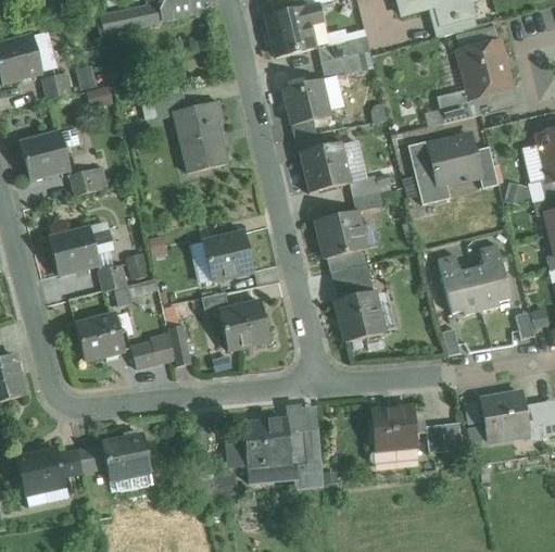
[(158,0),(159,3),(163,20),(217,8),(215,0),(158,0)]
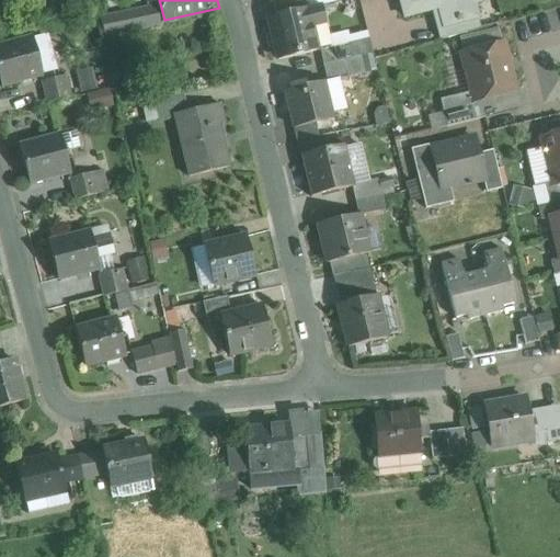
[(276,13),(269,14),(278,56),(318,47),(318,46),(320,45),(331,43),(330,36),(329,36),(329,33),(326,20),(322,2),(332,0),(307,0),(309,6),(308,6),(276,13)]
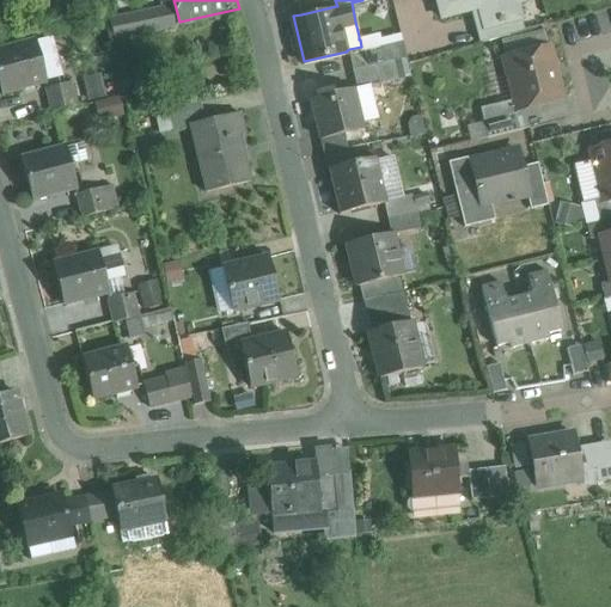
[(298,0),(301,14),(336,6),(337,6),(335,0),(298,0)]
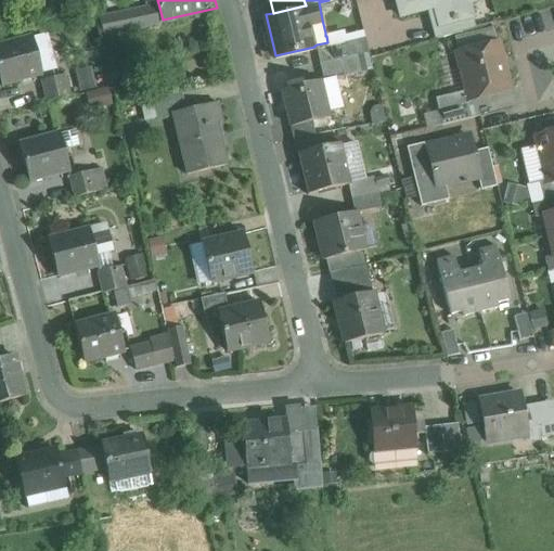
[(398,0),(401,13),(435,3),(440,21),(460,15),(460,17),(474,14),(469,0),(398,0)]
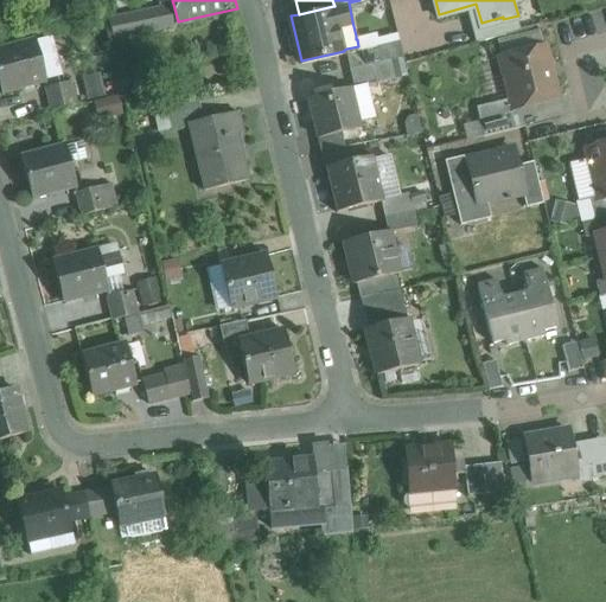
[(173,4),(109,17),(114,34),(178,21),(173,4)]
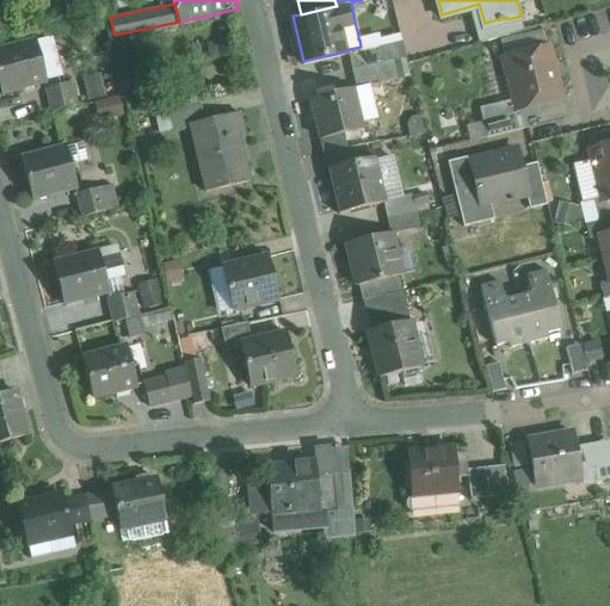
[(506,19),(510,32),(524,28),(522,16),(506,19)]
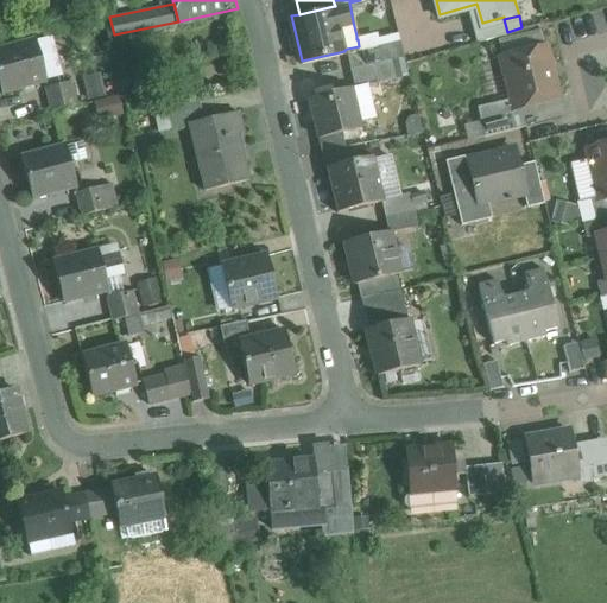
[(482,23),(476,25),(480,39),(507,32),(504,19),(504,17),(482,23)]
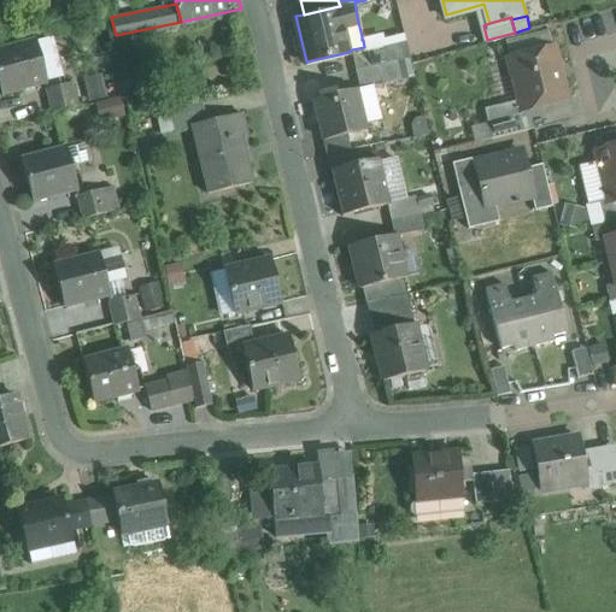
[(505,37),(510,56),(555,45),(550,27),(505,37)]
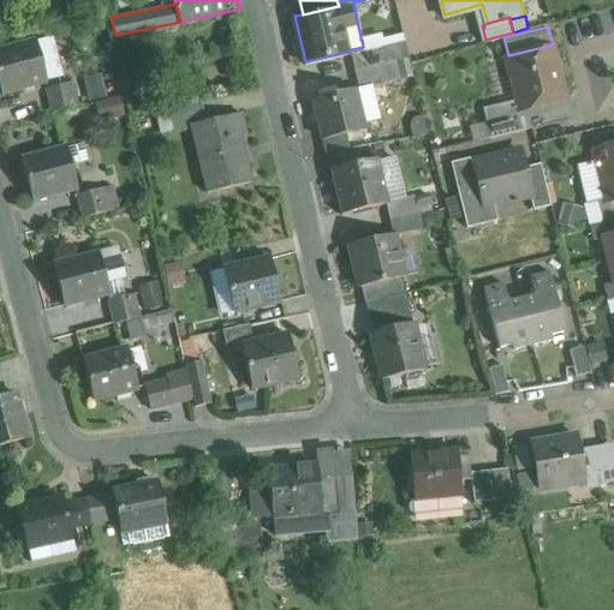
[(363,47),(385,42),(382,31),(361,36),(361,40),(362,40),(363,47)]
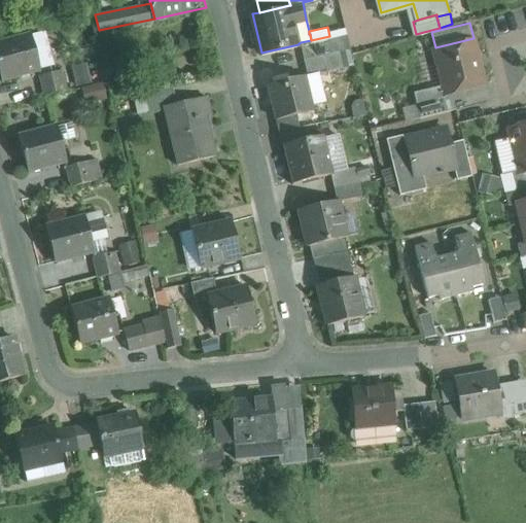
[(347,32),(329,36),(332,51),(351,47),(347,32)]
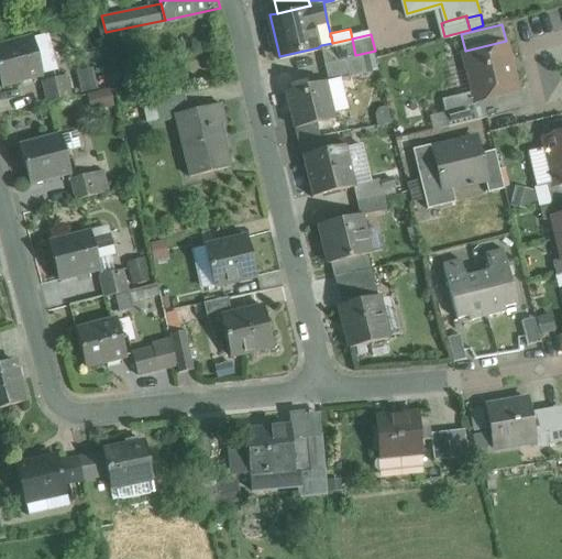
[(33,35),(0,43),(0,76),(1,83),(24,76),(23,76),(42,72),(43,72),(33,35)]
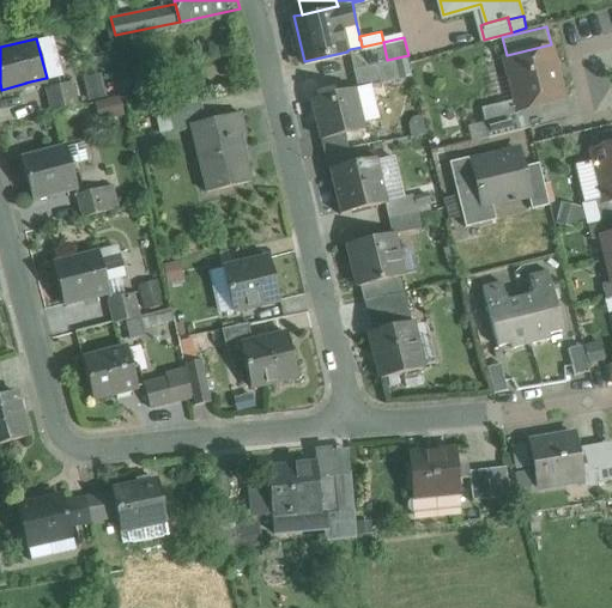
[(383,42),(362,47),(350,49),(353,66),(380,61),(387,60),(383,42)]
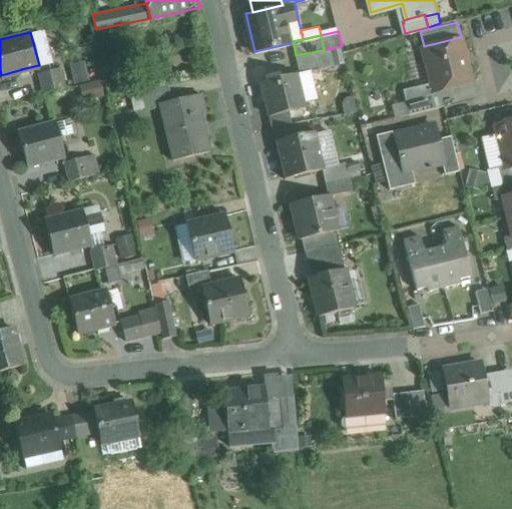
[(461,37),(424,46),(428,62),(432,81),(434,88),(440,87),(471,79),(461,37)]
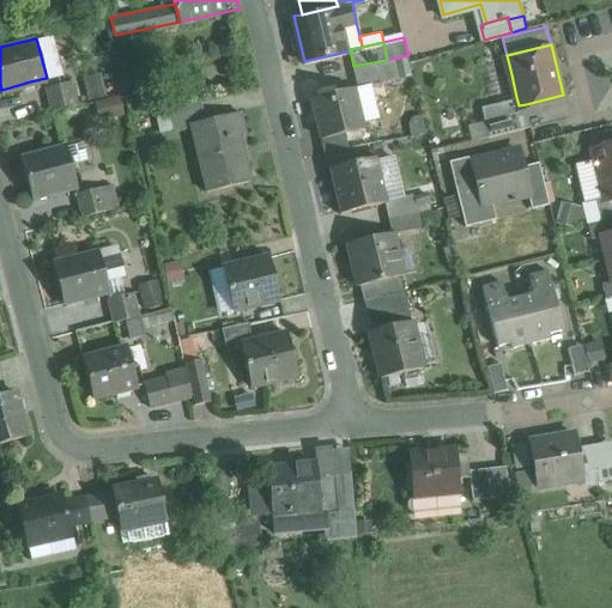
[(387,60),(380,61),(385,80),(412,74),(408,55),(387,60)]
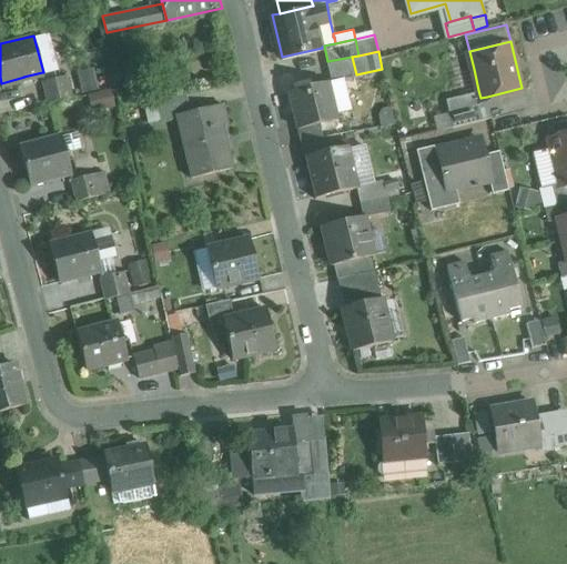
[(352,57),(327,61),(332,80),(343,78),(356,74),(352,57)]
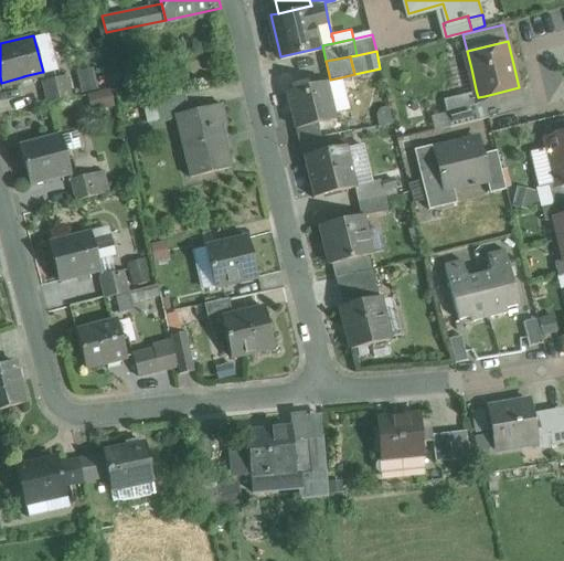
[(453,72),(458,93),(476,90),(471,69),(453,72)]
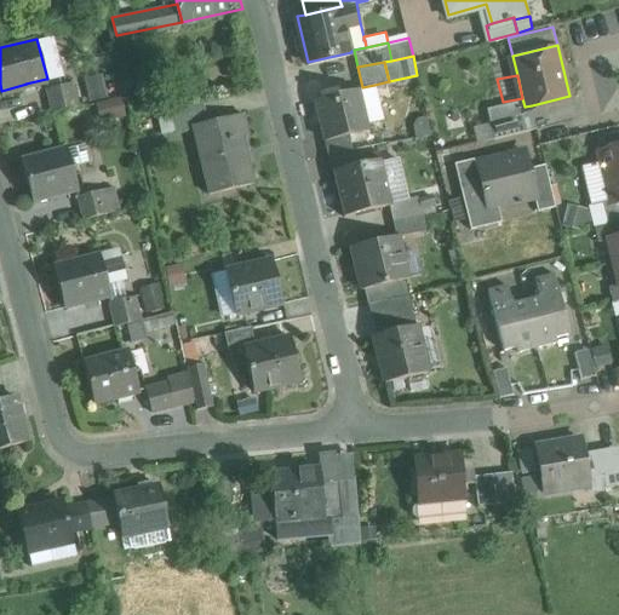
[(72,80),(47,86),(53,109),(78,103),(72,80)]
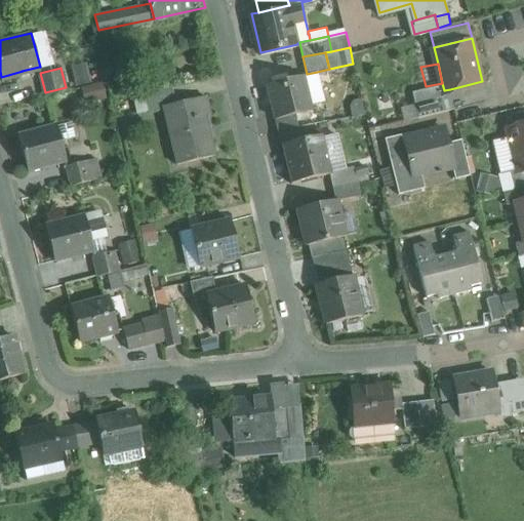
[(303,74),(268,82),(276,117),(312,109),(310,103),(323,99),(317,72),(307,74),(303,74)]
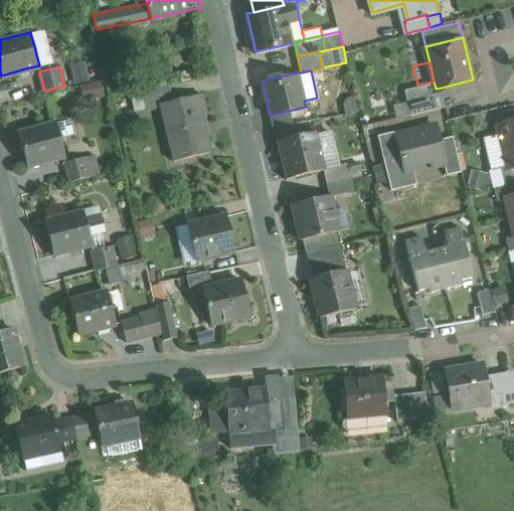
[(0,83),(0,94),(30,87),(28,76),(0,83)]
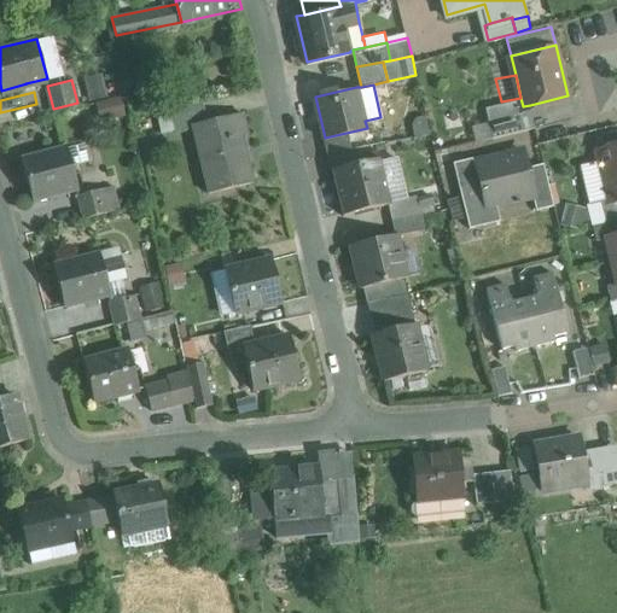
[(97,94),(98,116),(123,115),(122,93),(97,94)]
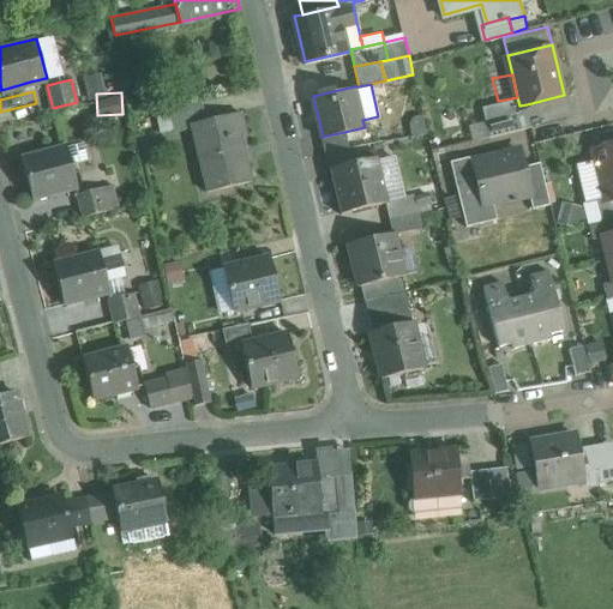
[(532,125),(527,104),(520,106),(517,97),(498,101),(482,104),(490,134),(532,125)]
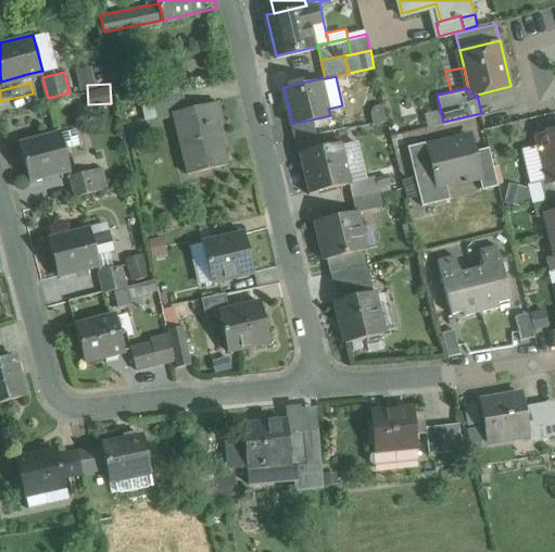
[(183,89),(152,96),(158,115),(173,112),(183,109),(187,107),(183,89)]
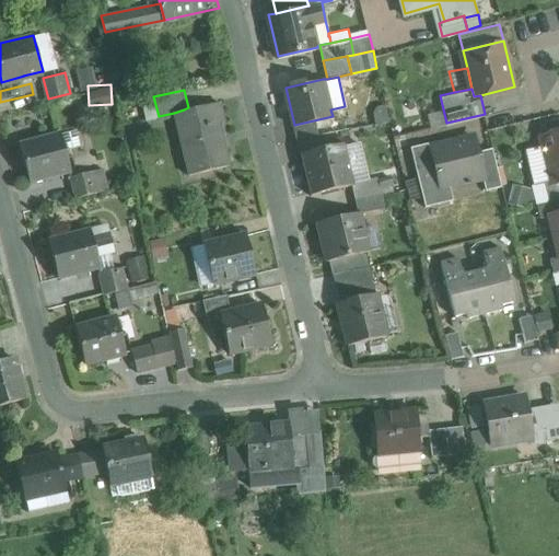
[(188,107),(184,109),(174,113),(189,173),(230,163),(220,120),(225,119),(220,100),(188,107)]
